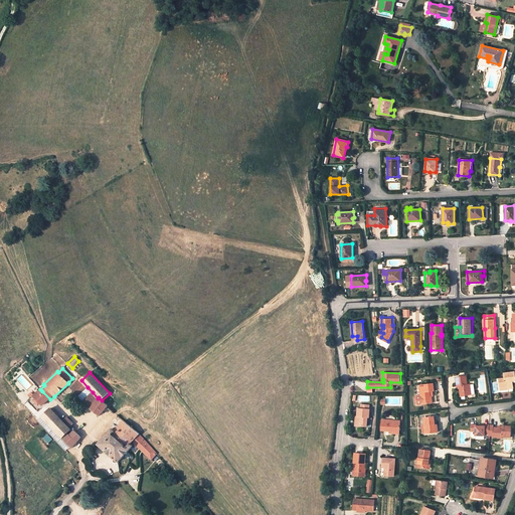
[(499,379),(500,388),(508,388),(513,388),(512,381),(514,380),(514,378),(514,373),(504,374),(505,378),(499,379)]
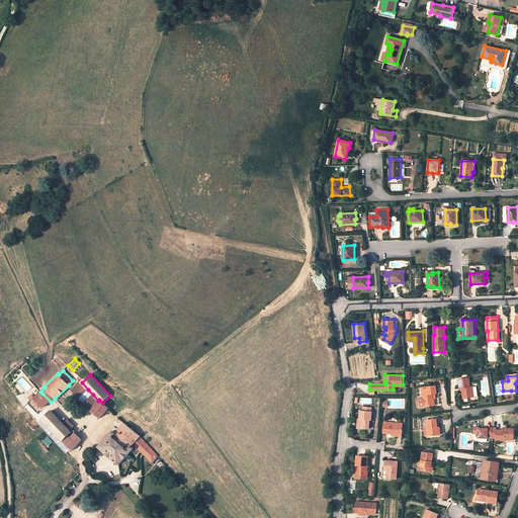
[(467,397),(472,397),(471,386),(469,387),(468,378),(458,379),(459,389),(462,389),(463,399),(467,398),(467,397)]
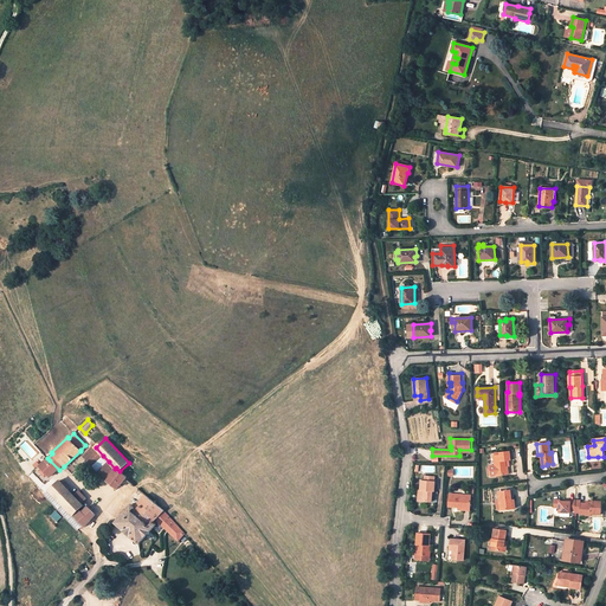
[(509,451),(498,452),(500,455),(492,455),(496,475),(508,474),(507,466),(505,466),(504,459),(510,458),(509,451)]
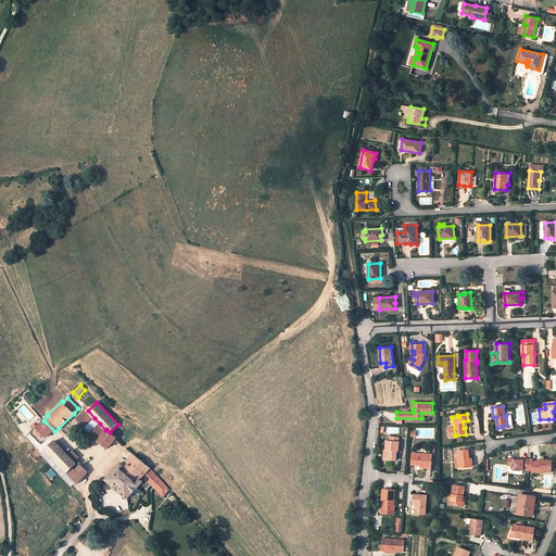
[(455,436),(452,417),(446,418),(445,419),(447,436),(449,437),(455,436)]
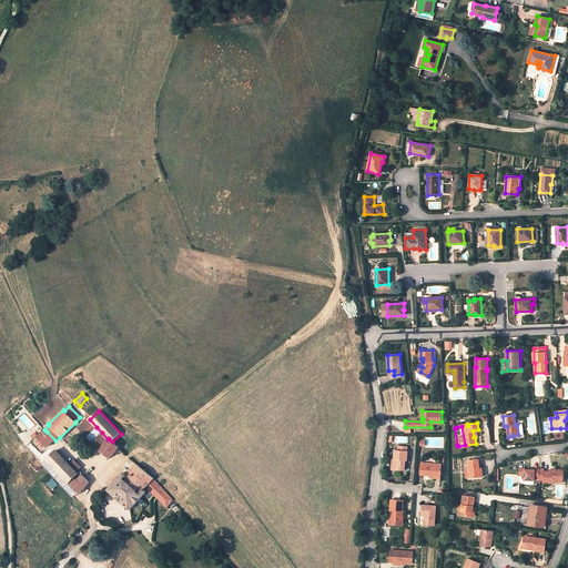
[(87,437),(92,443),(102,433),(97,427),(87,437)]
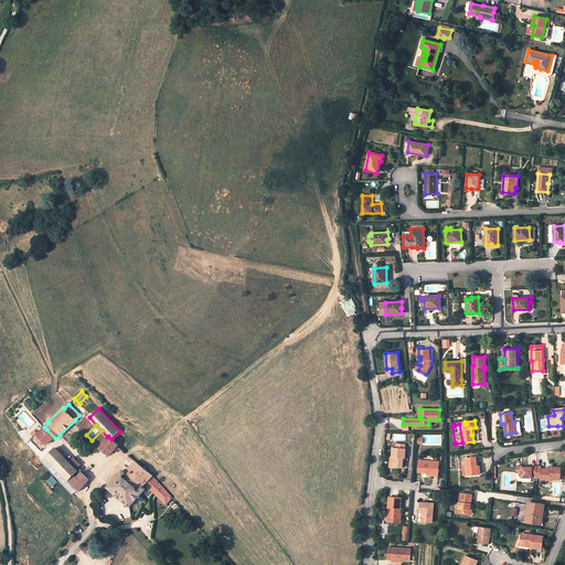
[(35,435),(38,437),(46,429),(44,427),(35,435)]
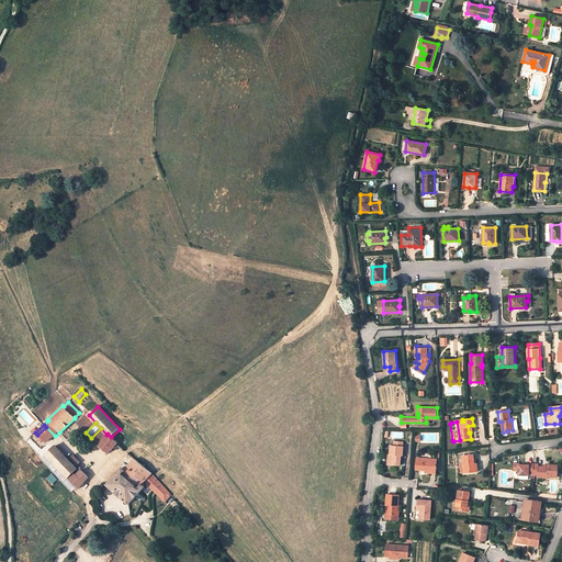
[(41,437),(37,435),(35,433),(31,437),(35,442),(41,437)]
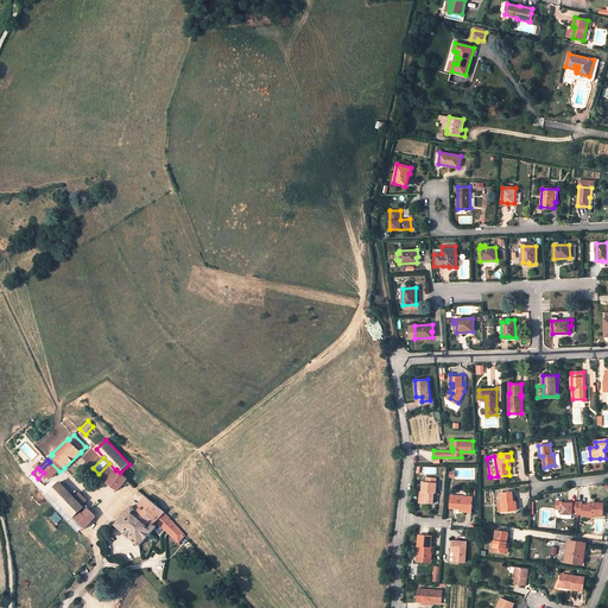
[(116,469),(115,470),(108,481),(118,489),(124,482),(126,480),(127,479),(120,473),(116,469)]
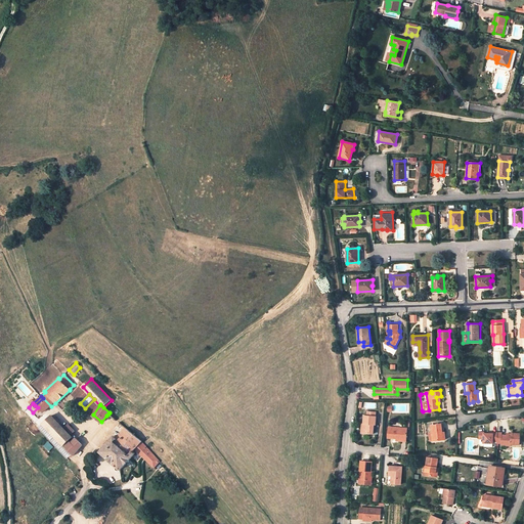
[(376,412),(368,412),(367,417),(364,416),(363,425),(363,433),(374,434),(374,425),(376,425),(376,417),(375,417),(376,412)]
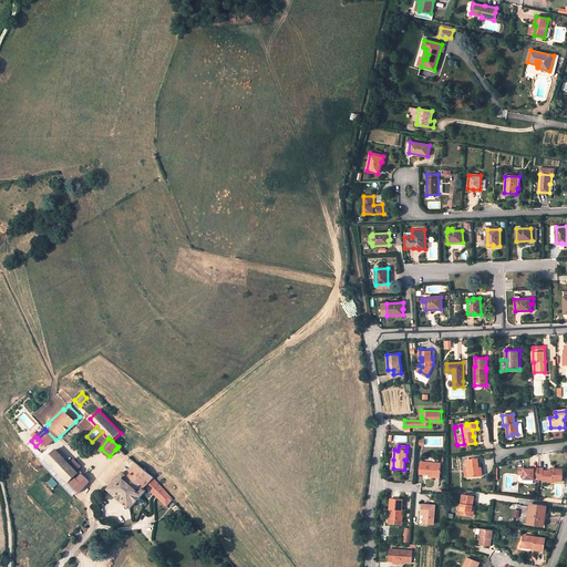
[(117,447),(115,450),(119,453),(119,454),(122,456),(124,453),(117,447)]
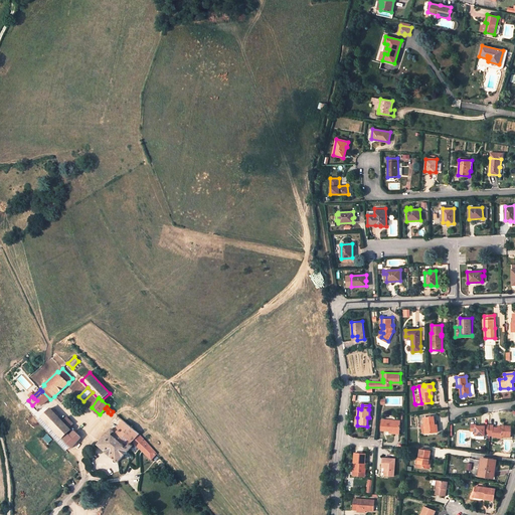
[(43,416),(62,438),(63,437),(71,430),(51,408),(42,416),(43,416)]
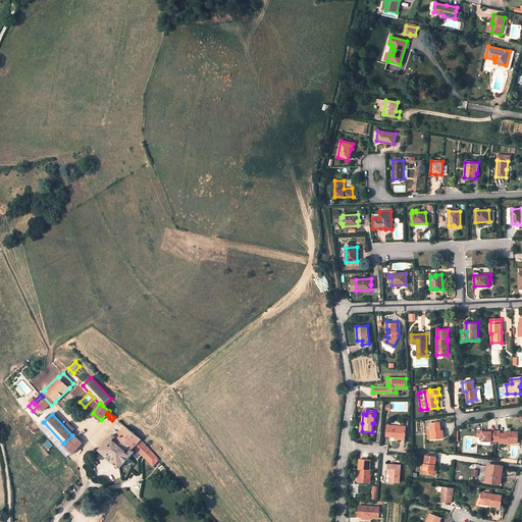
[(72,454),(65,446),(65,445),(64,442),(63,444),(44,422),(39,427),(41,429),(54,444),(68,459),(72,454)]
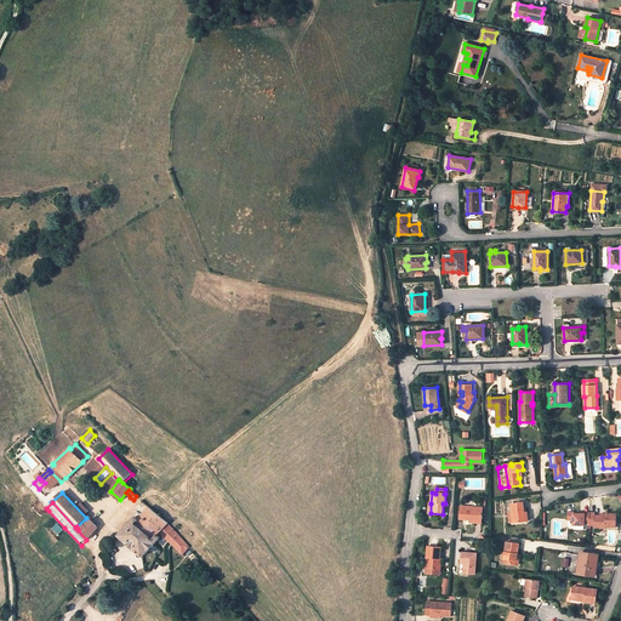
[(525,502),(511,503),(513,523),(528,520),(525,508),(525,502)]
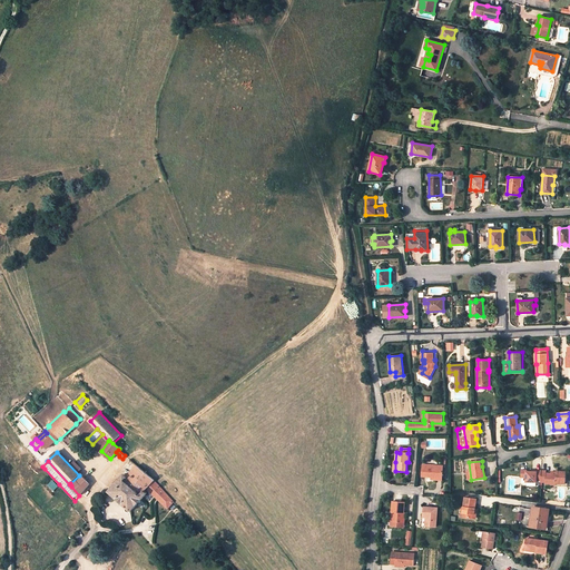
[(428,477),(428,479),(435,480),(435,478),(442,478),(443,467),(442,465),(423,464),(422,477),(428,477)]
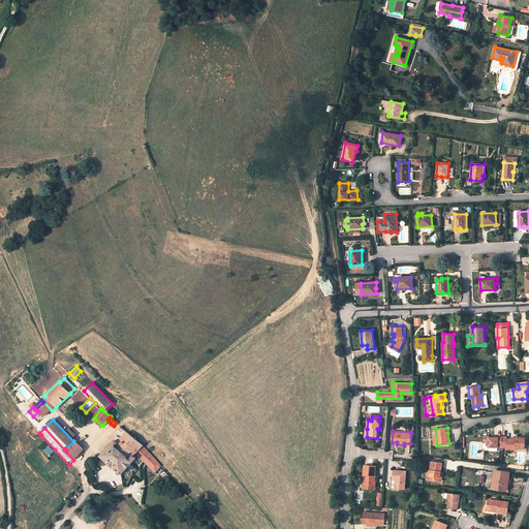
[(135,453),(143,445),(127,432),(118,442),(115,440),(101,456),(121,473),(123,471),(130,465),(136,458),(134,456),(135,453)]
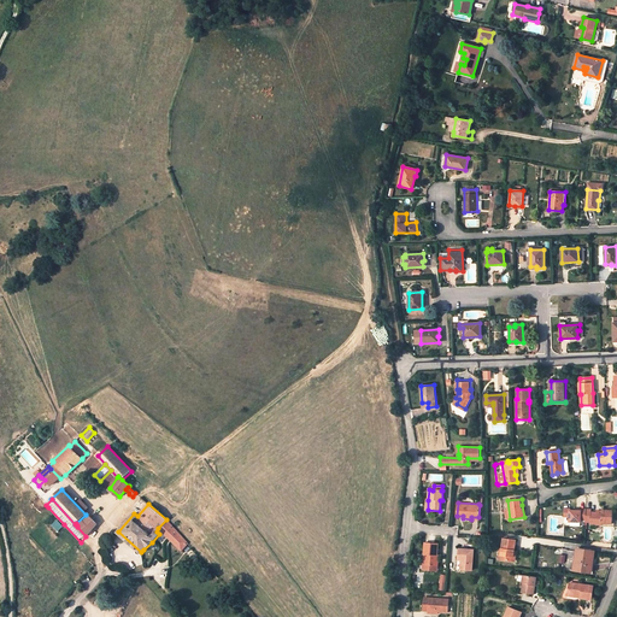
[(569,524),(579,524),(579,522),(586,522),(586,512),(581,511),(581,513),(575,513),(570,513),(570,511),(564,511),(563,518),(569,518),(569,524)]
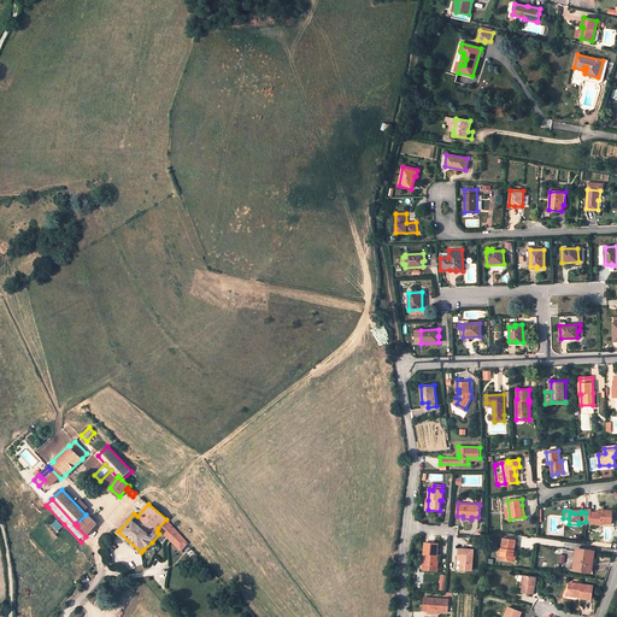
[(613,526),(613,512),(603,512),(603,515),(595,515),(592,515),(592,512),(586,512),(586,522),(586,523),(591,523),(591,526),(601,527),(601,524),(613,526)]
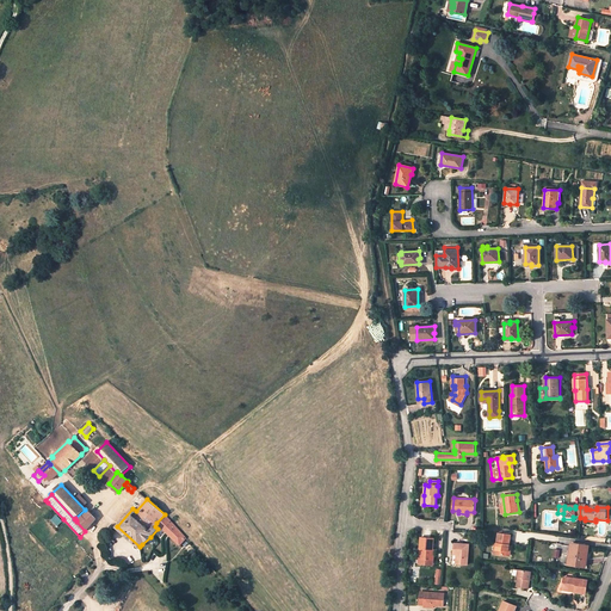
[(84,514),(76,520),(76,522),(85,531),(96,519),(88,511),(84,516),(84,514)]
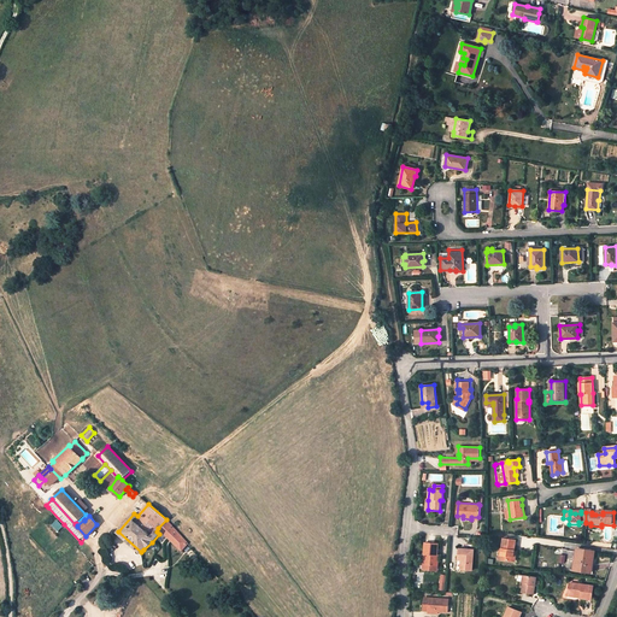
[(188,542),(166,519),(158,528),(182,548),(188,542)]
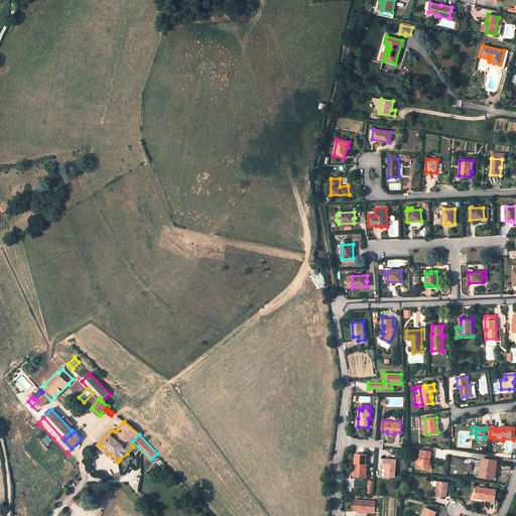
[(429,463),(431,452),(421,450),(419,461),(418,468),(428,470),(429,463)]
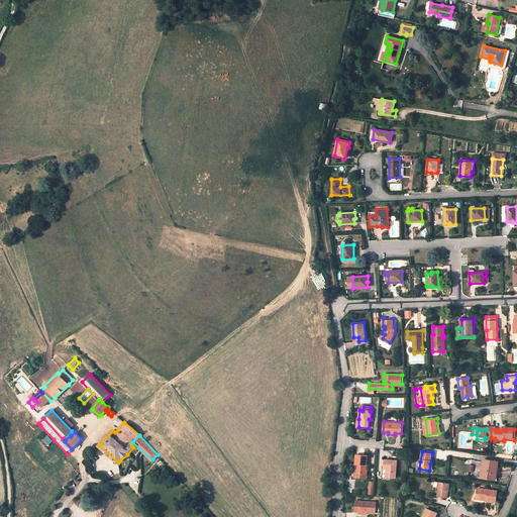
[(367,454),(362,454),(355,454),(355,464),(356,464),(356,474),(358,474),(358,480),(365,480),(365,474),(367,475),(368,467),(366,467),(366,464),(367,454)]
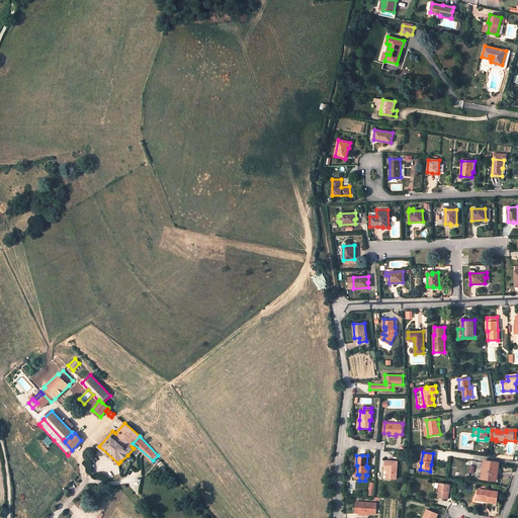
[(385,469),(383,469),(382,480),(387,480),(387,479),(389,479),(390,479),(391,479),(397,479),(397,461),(385,461),(385,466),(385,467),(385,468),(385,469)]
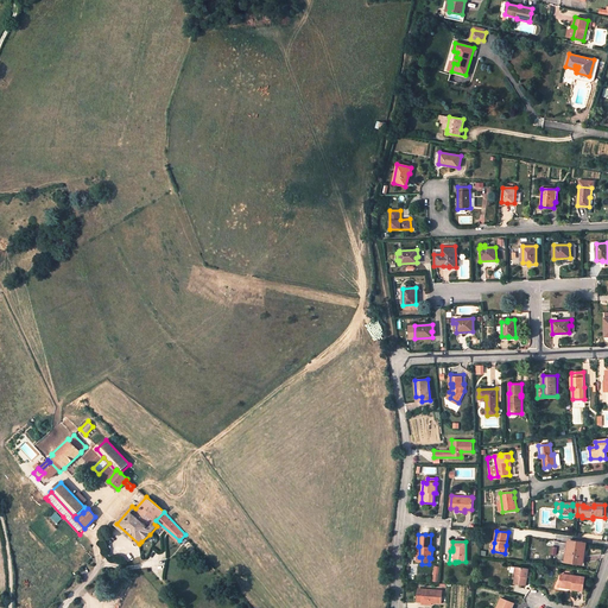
[(582,549),(584,549),(586,545),(586,544),(569,542),(569,543),(567,562),(582,564),(583,557),(582,557),(582,549)]
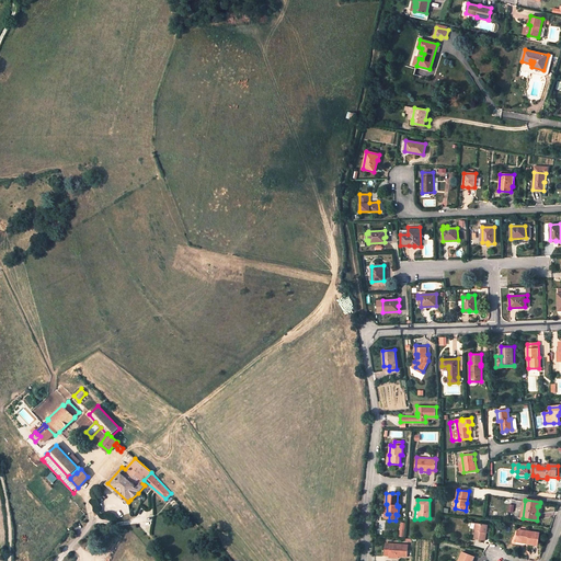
[(488,524),(477,523),(476,528),(477,528),(474,538),(485,540),(487,533),(487,528),(488,524)]
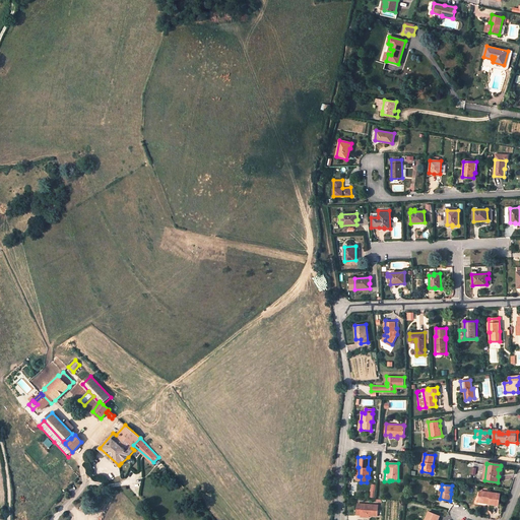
[(480,492),(479,501),(488,502),(489,501),(491,501),(490,504),(499,505),(500,494),(480,492)]
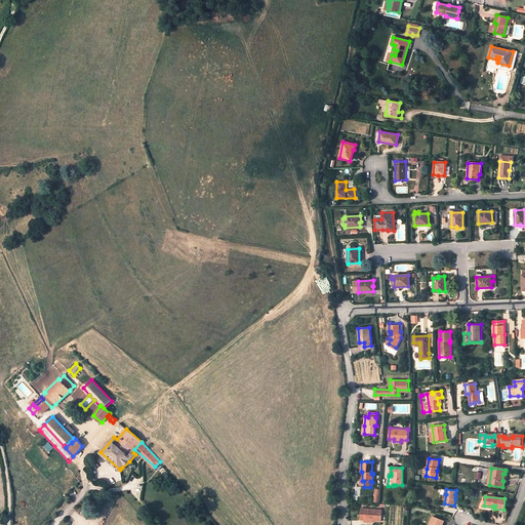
[(381,510),(361,509),(360,519),(365,519),(364,521),(372,522),(372,520),(381,520),(381,510)]
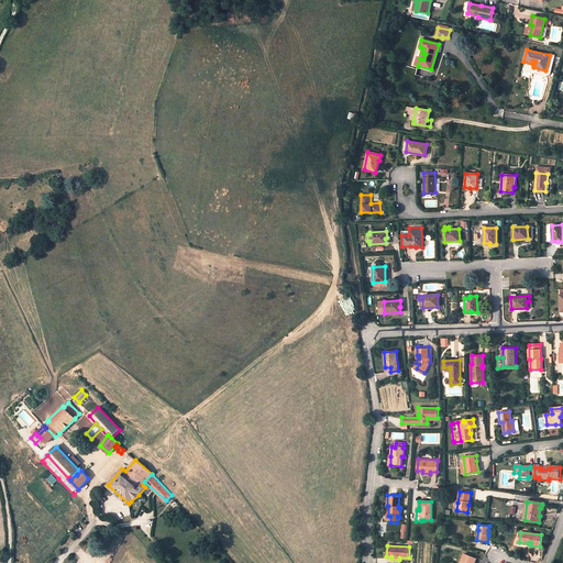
[(473,562),(475,559),(464,553),(460,562),(473,562)]
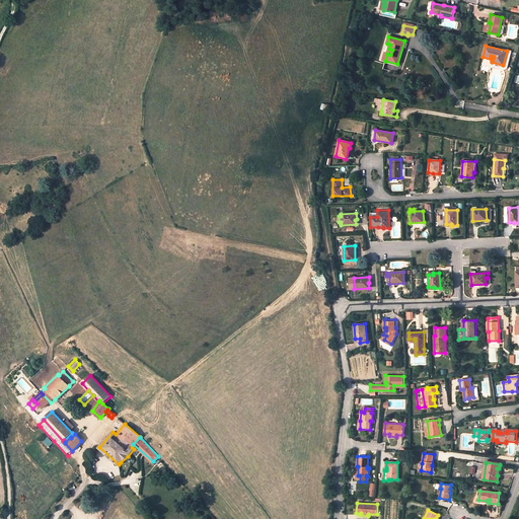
All buildings are outlined.
